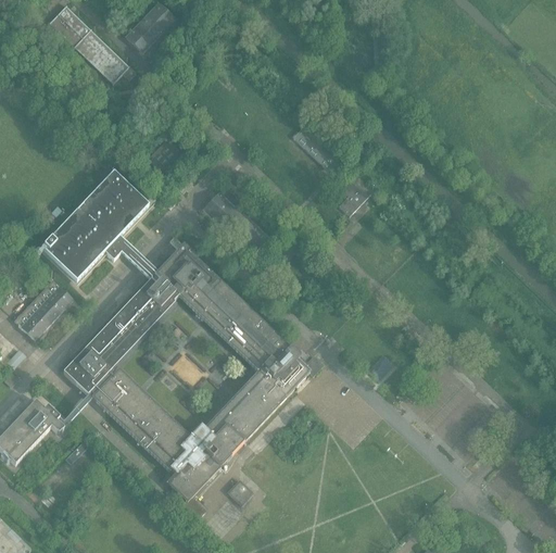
[(101,0),(96,7),(119,29),(128,20),(108,0),(101,0)]
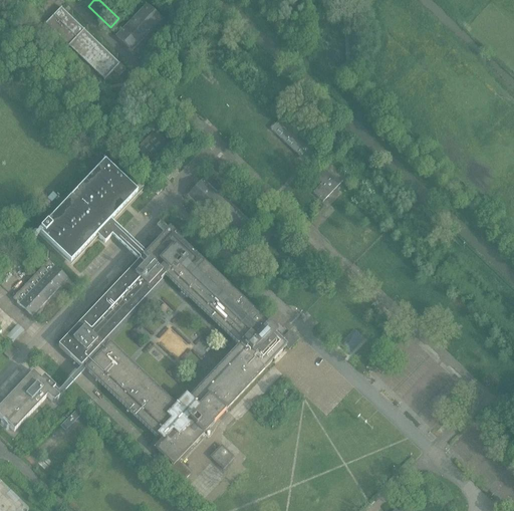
[(162,16),(147,2),(116,33),(132,48),(162,16)]
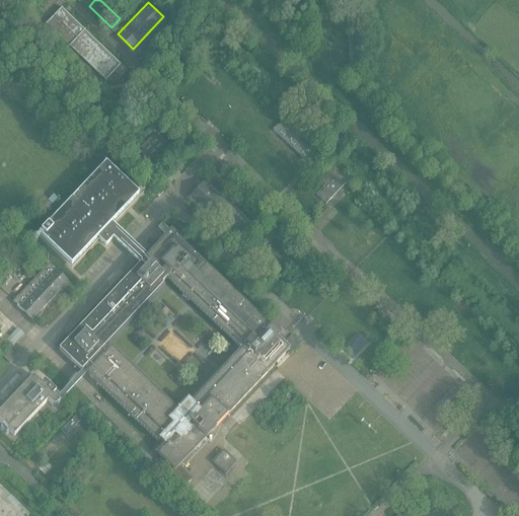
[(48,20),(101,74),(105,77),(115,67),(120,62),(63,5),(48,20)]
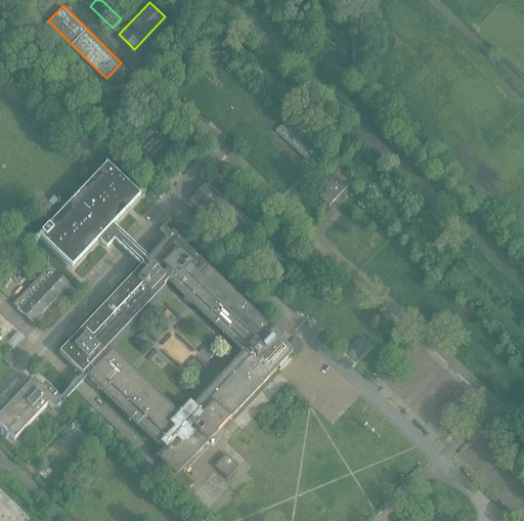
[(116,68),(122,74),(128,67),(123,61),(121,62),(116,68)]
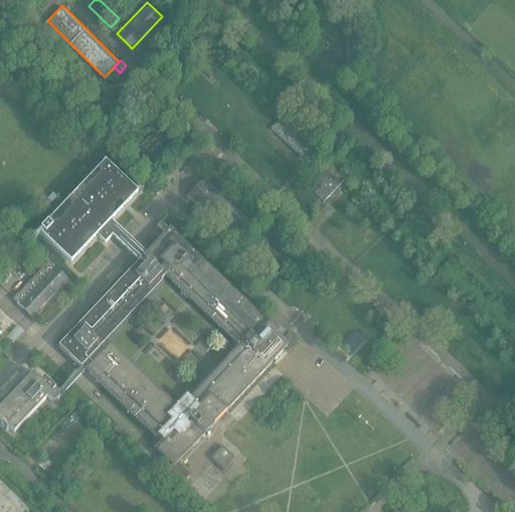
[(181,67),(176,72),(180,75),(184,70),(181,67)]
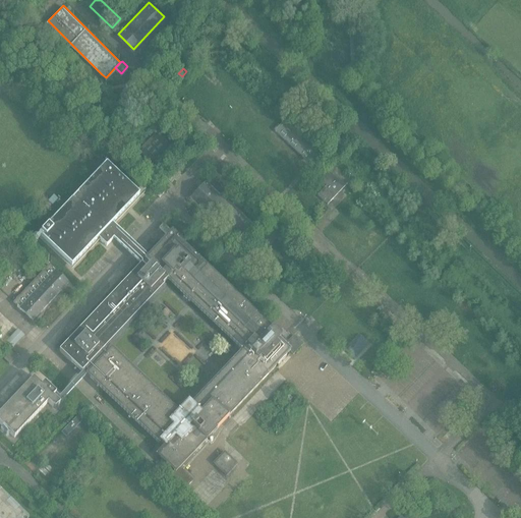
[(298,106),(296,107),(310,120),(317,112),(304,99),(299,104),(298,106)]
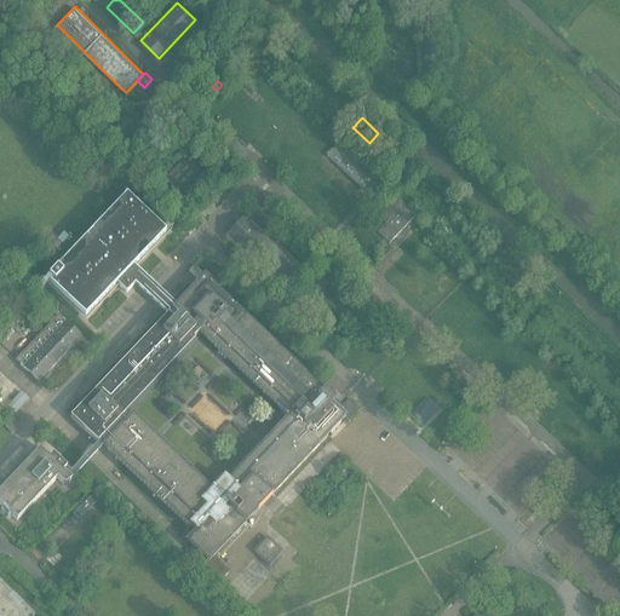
[(76,121),(72,126),(80,134),(85,130),(76,121)]
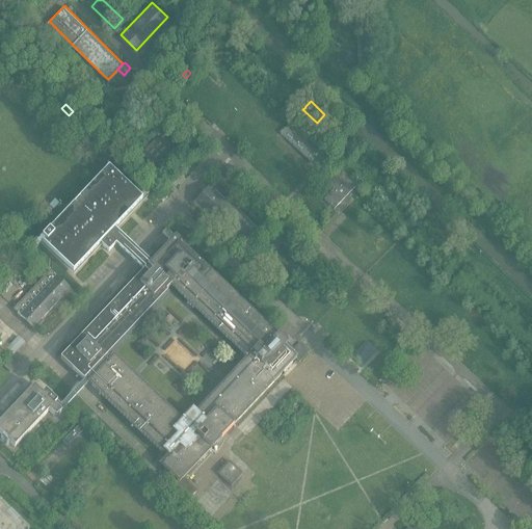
[(68,117),(62,123),(69,129),(74,124),(68,117)]
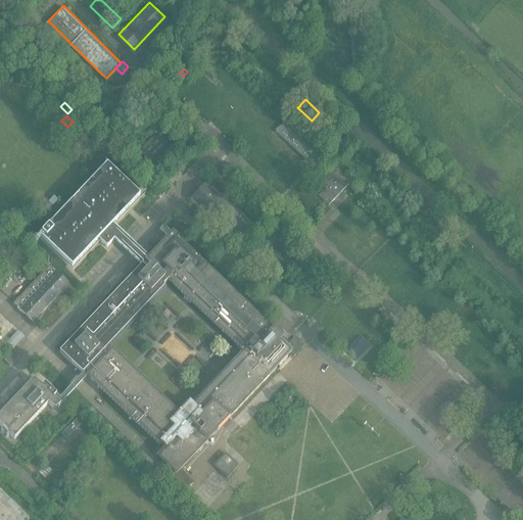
[(283,122),(274,131),(307,161),(311,157),(320,148),(287,117),(283,122)]
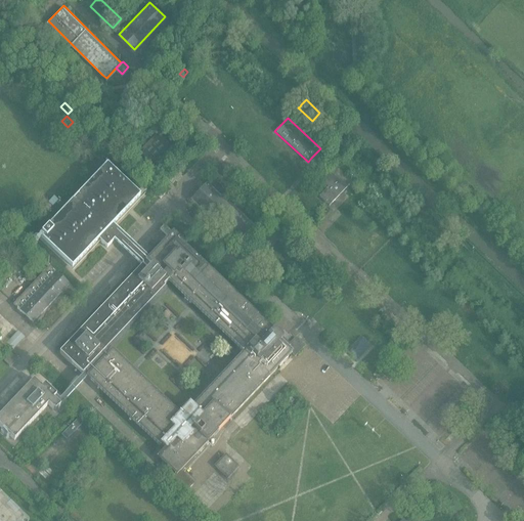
[(128,251),(141,263),(142,262),(146,267),(151,262),(146,257),(148,255),(136,243),(122,229),(114,222),(141,193),(107,162),(40,233),(73,265),(99,237),(107,245),(115,237),(128,251)]
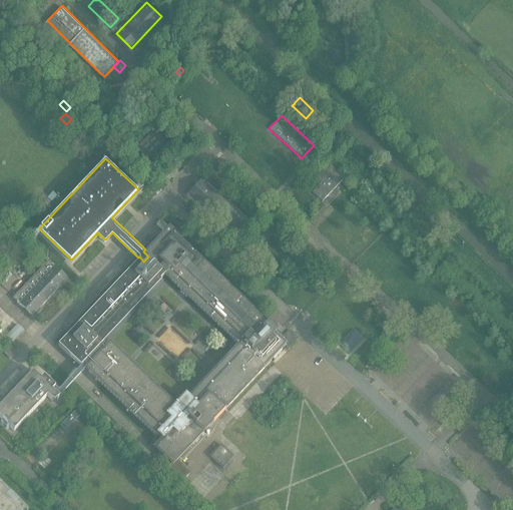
[(322,181),(313,190),(322,199),(337,183),(345,175),(328,158),(319,167),(314,173),(322,181)]
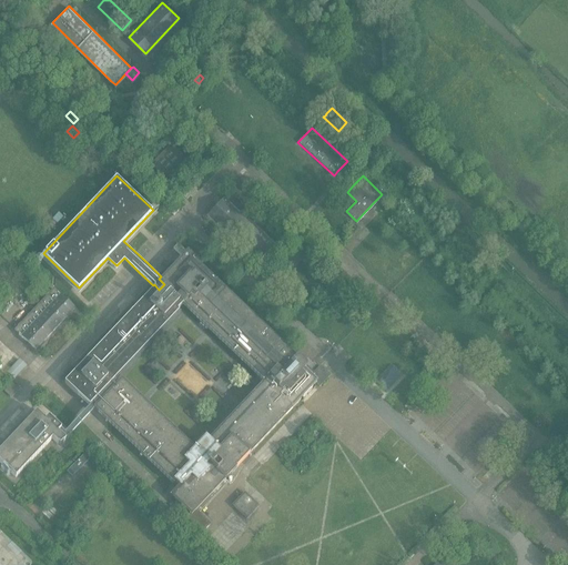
[(224,195),(208,213),(256,260),(273,243),(240,210),(244,205),(229,191),(224,197),(224,195)]
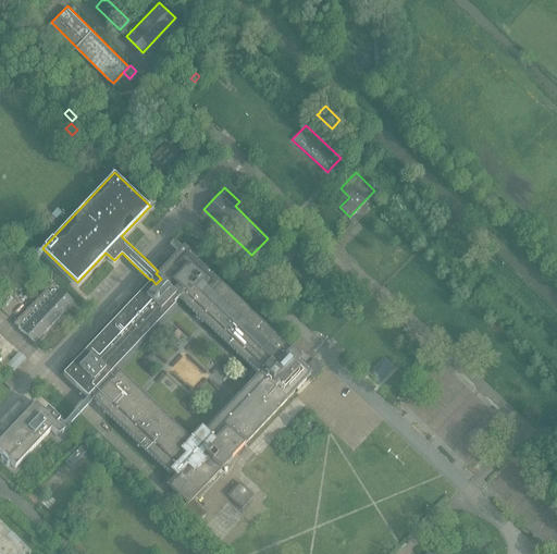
[(171,209),(176,204),(173,200),(168,206),(171,209)]
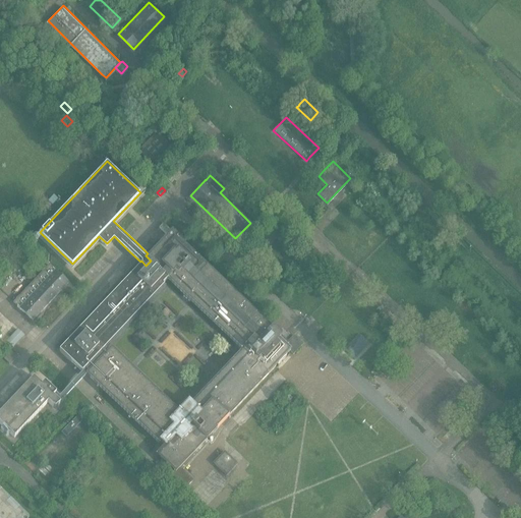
[(167,234),(172,228),(165,221),(159,227),(167,234)]
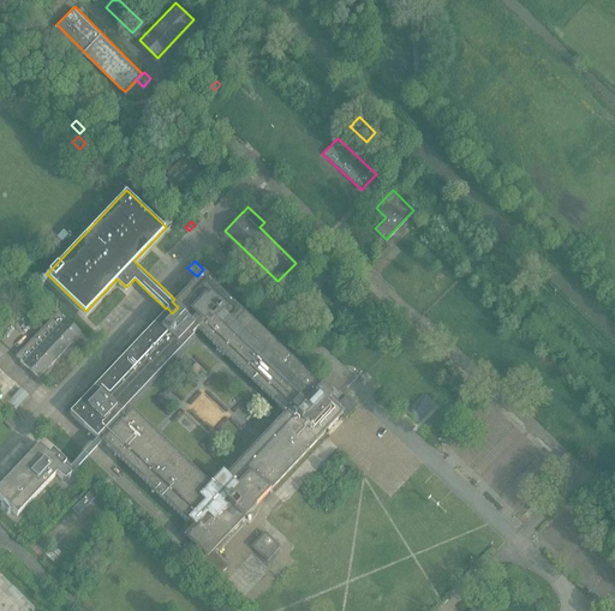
[(172,301),(178,307),(172,313),(167,307),(166,309),(70,409),(97,436),(103,430),(108,435),(103,439),(117,451),(186,517),(187,519),(189,517),(195,522),(184,533),(201,549),(196,553),(216,573),(227,562),(215,551),(212,549),(237,521),(234,520),(242,513),(243,515),(256,501),(269,486),(315,438),(324,427),(341,409),(335,405),(339,400),(322,384),(318,382),(216,285),(218,283),(203,269),(197,276),(190,282),(174,299),(172,301)]
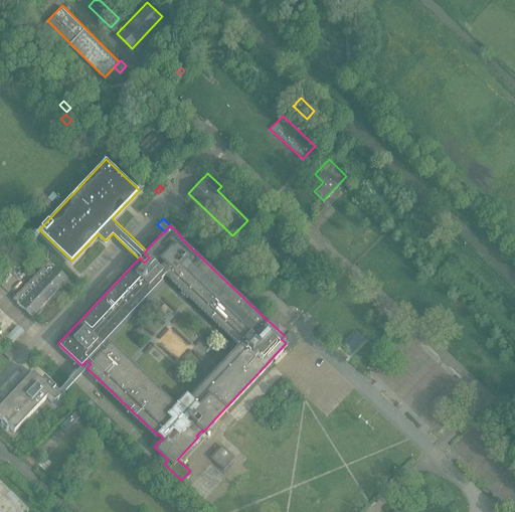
[(14,297),(32,315),(67,278),(49,260),(14,297)]
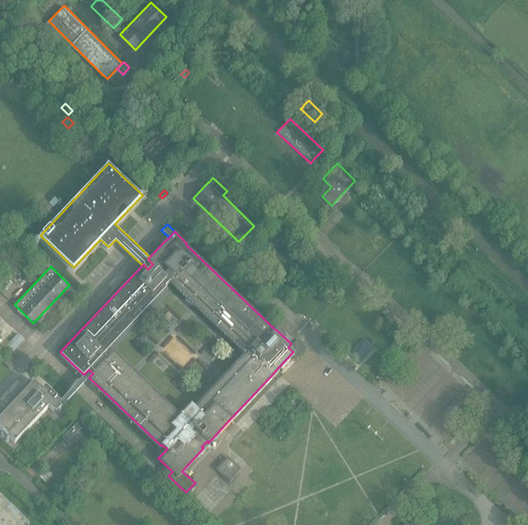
[(388,318),(378,327),(384,332),(393,322),(388,318)]
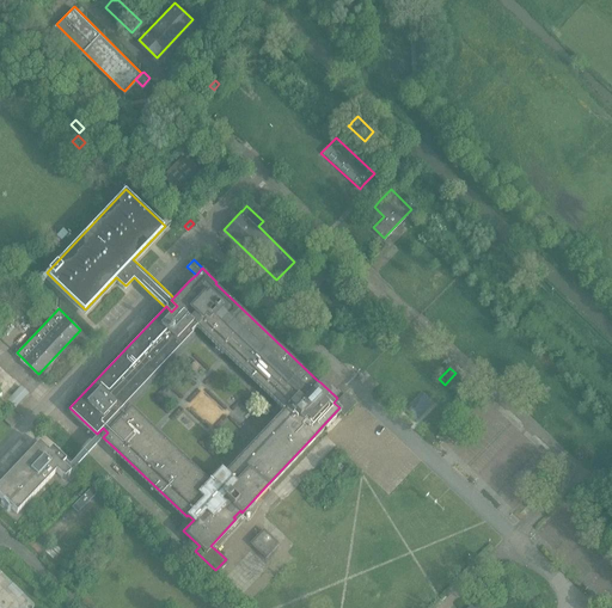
[(344,391),(337,398),(334,403),(340,407),(344,412),(355,400),(344,391)]
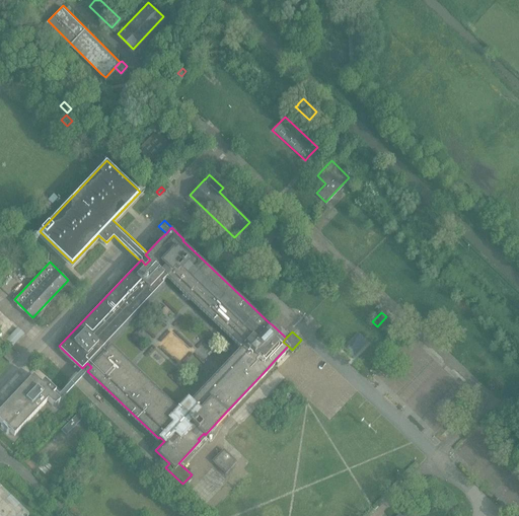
[(82,368),(56,395),(53,393),(56,390),(45,379),(42,382),(33,374),(0,409),(0,420),(14,434),(48,398),(53,403),(55,404),(58,401),(87,371),(91,367),(87,363),(82,368)]
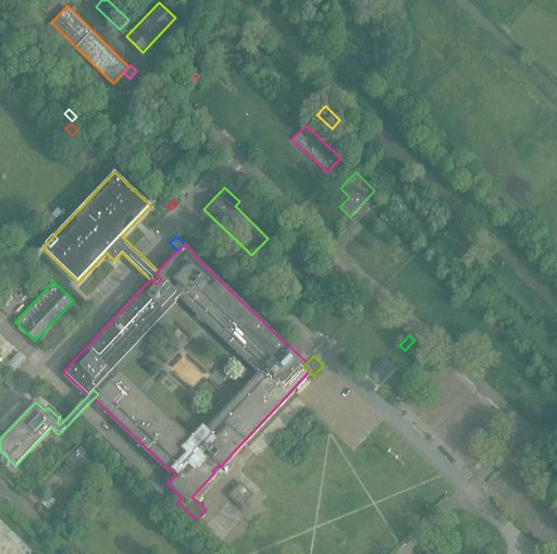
[(84,441),(65,459),(71,465),(89,446),(84,441)]
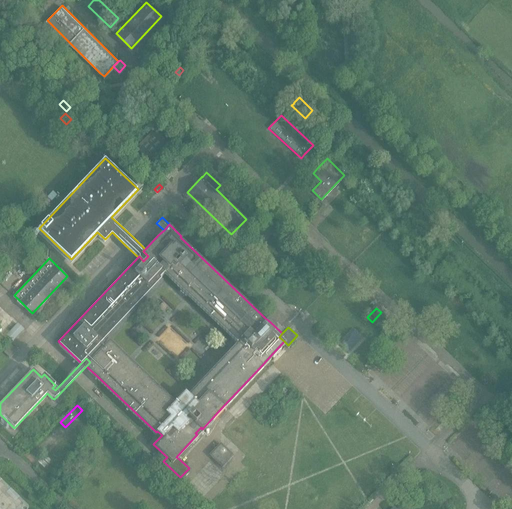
[(493,410),(489,407),(484,412),(488,415),(493,410)]
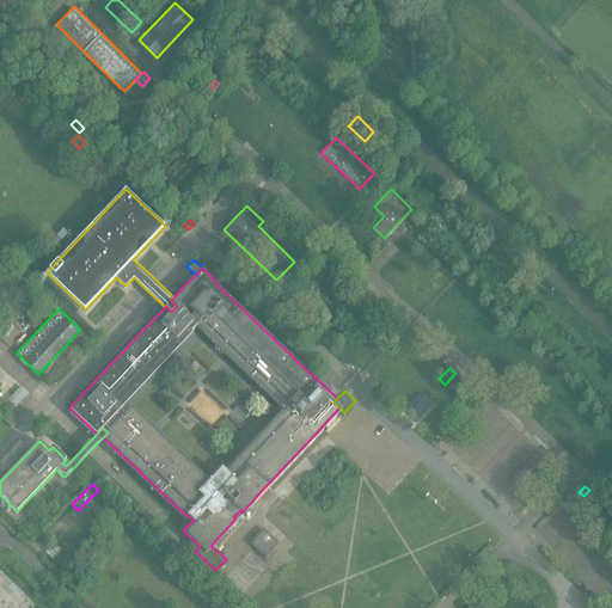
[(588,502),(594,495),(589,491),(583,497),(588,502)]
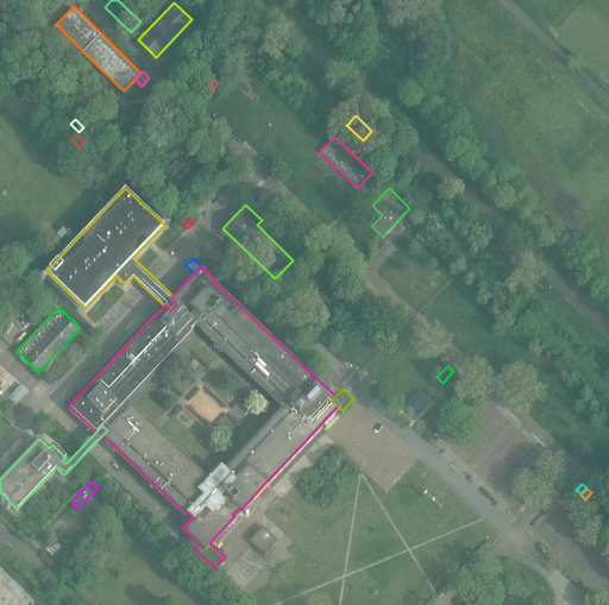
[(264,552),(275,540),(277,537),(262,524),(250,537),(264,552)]
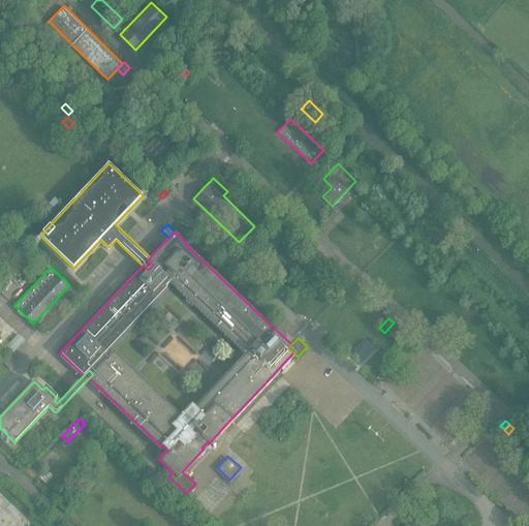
[(190,516),(196,522),(200,517),(194,511),(190,516)]
